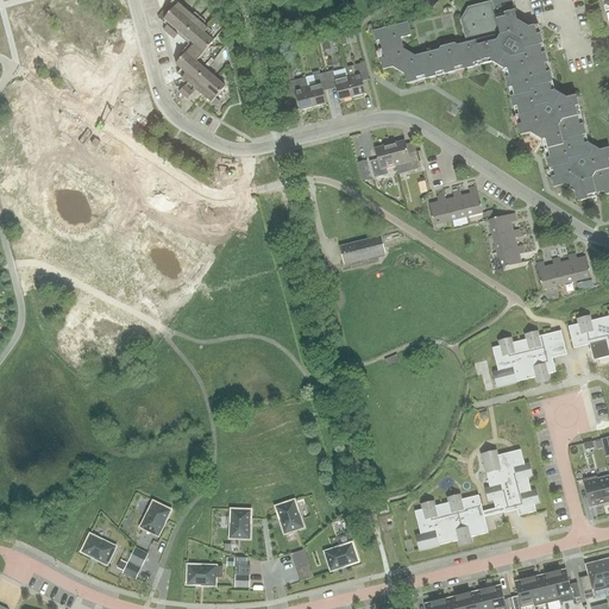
[(164,32),(165,33),(169,36),(189,12),(174,0),(173,0),(162,14),(158,18),(164,24),(167,22),(170,24),(164,32)]
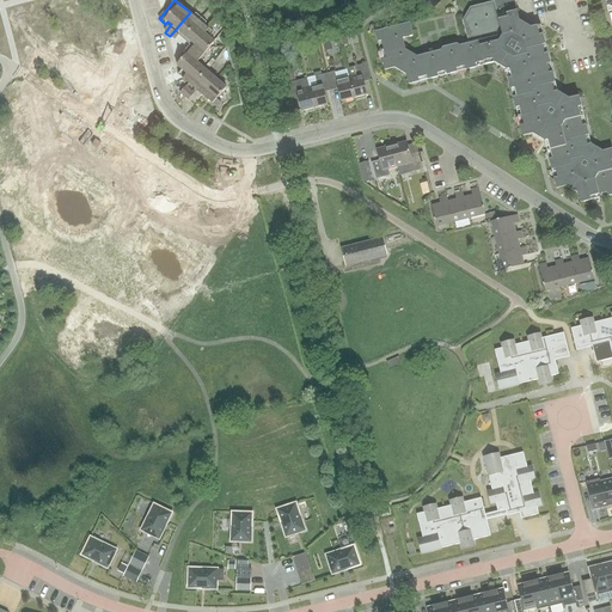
[(580,203),(611,195),(611,163),(611,160),(611,148),(603,152),(591,145),(579,97),(569,99),(557,92),(540,25),(531,28),(520,22),(514,2),(515,0),(493,0),(494,2),(470,8),(471,13),(467,19),(463,20),(469,44),(460,46),(457,44),(442,48),(441,51),(417,57),(405,50),(403,40),(414,36),(410,23),(375,32),(385,71),(395,68),(407,75),(409,85),(494,63),(506,71),(522,136),(532,134),(544,141),(556,189),(565,187),(577,194),(580,203)]
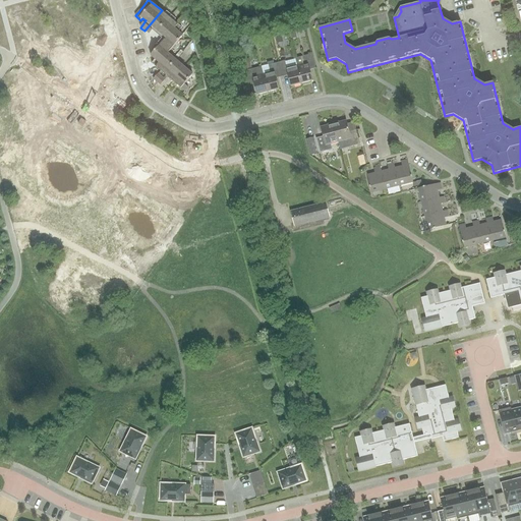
[(160,34),(172,19),(162,10),(145,31),(149,35),(154,29),(160,34)]
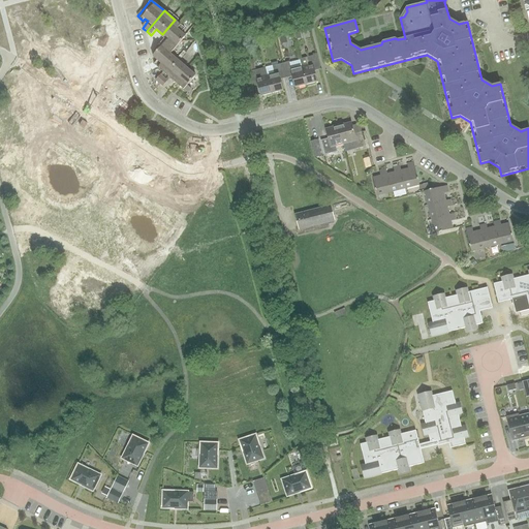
[(185,28),(175,20),(162,34),(168,38),(161,47),(170,54),(186,36),(181,32),(185,28)]
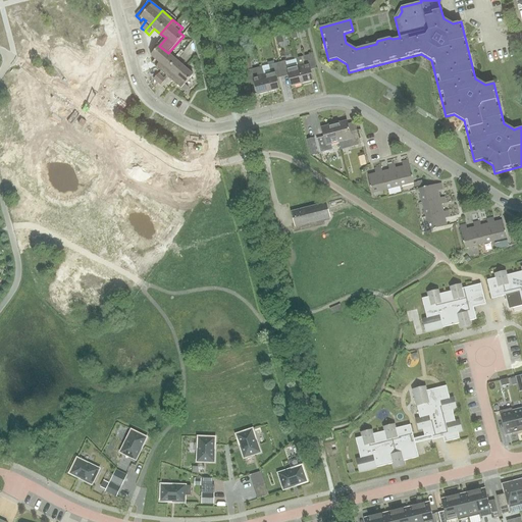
[(193,74),(168,53),(159,46),(157,44),(152,50),(154,52),(151,56),(155,60),(152,64),(185,92),(189,88),(185,85),(193,74)]
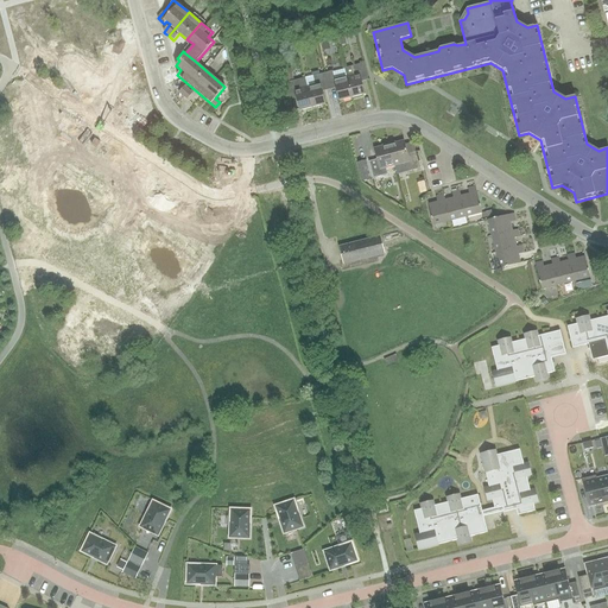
[(347,77),(352,97),(365,95),(361,80),(368,77),(365,63),(344,69),(347,77)]
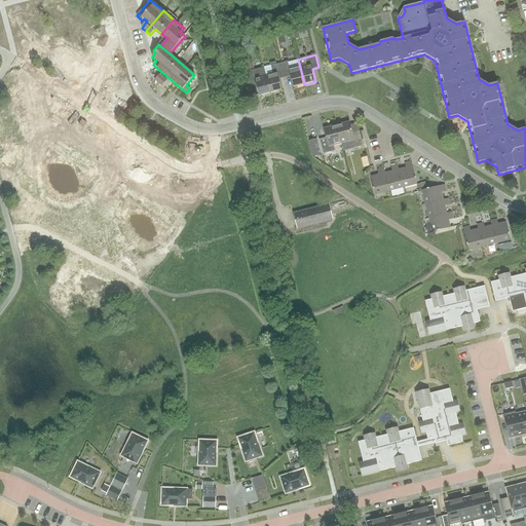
[(270,63),(271,66),(270,66),(272,74),(266,75),(270,94),(282,90),(278,77),(284,76),(280,64),(276,65),(275,62),(270,63)]
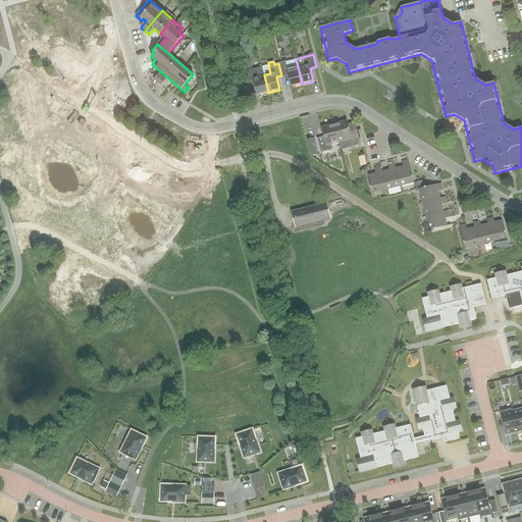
[(278,63),(281,75),(288,73),(292,87),(302,84),(298,66),(288,69),(285,61),(278,63)]
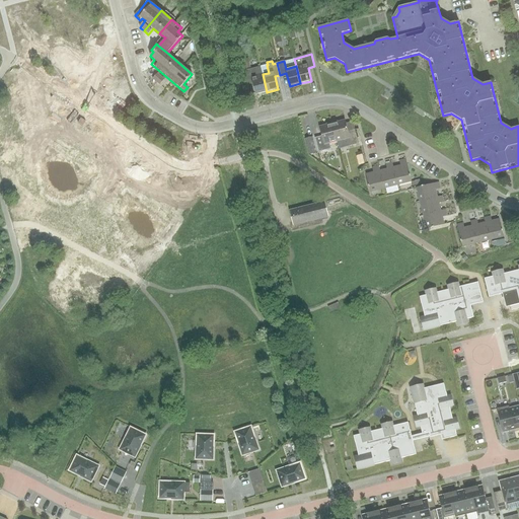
[(261,67),(250,69),(243,71),(246,83),(252,82),(255,94),(267,92),(263,74),(261,67)]
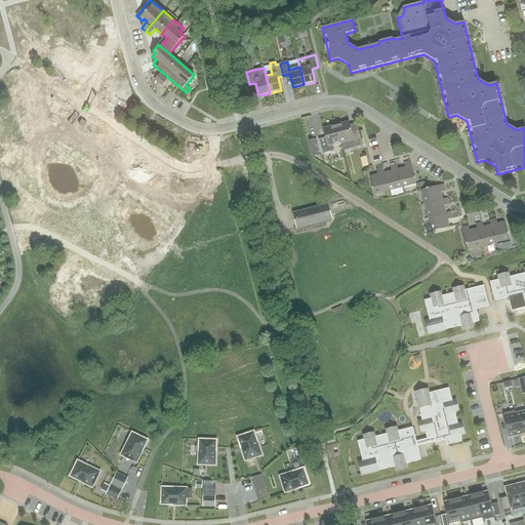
[(161,87),(166,81),(159,75),(154,81),(161,87)]
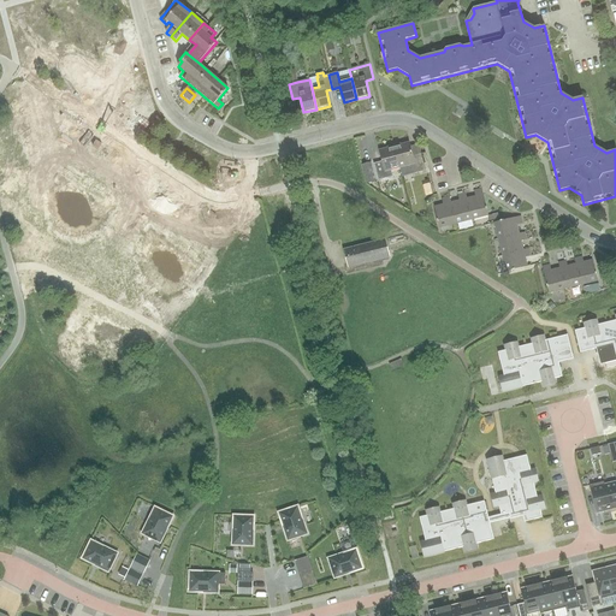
[(395,147),(400,167),(402,177),(410,175),(426,171),(421,154),(413,157),(409,143),(395,147)]
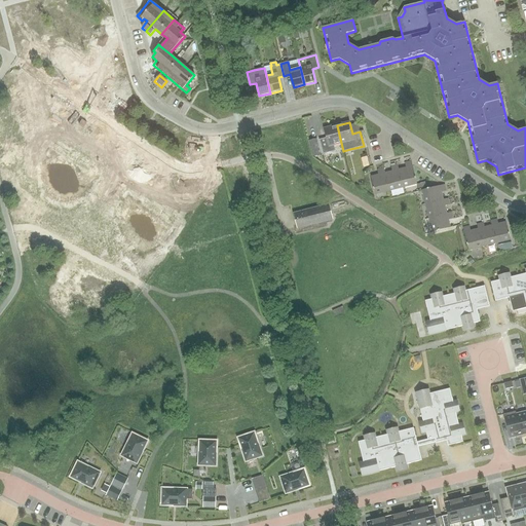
[(334,145),(341,143),(337,125),(324,128),(326,138),(318,140),(323,154),(335,151),(334,145)]
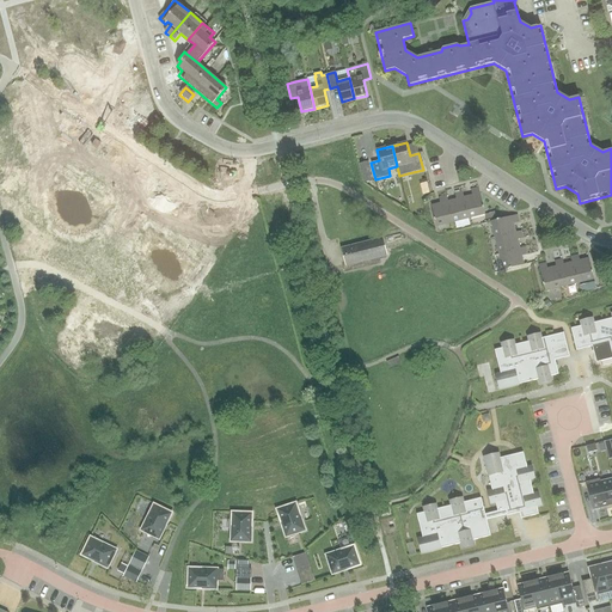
[(363,183),(373,179),(368,161),(359,164),(363,183)]
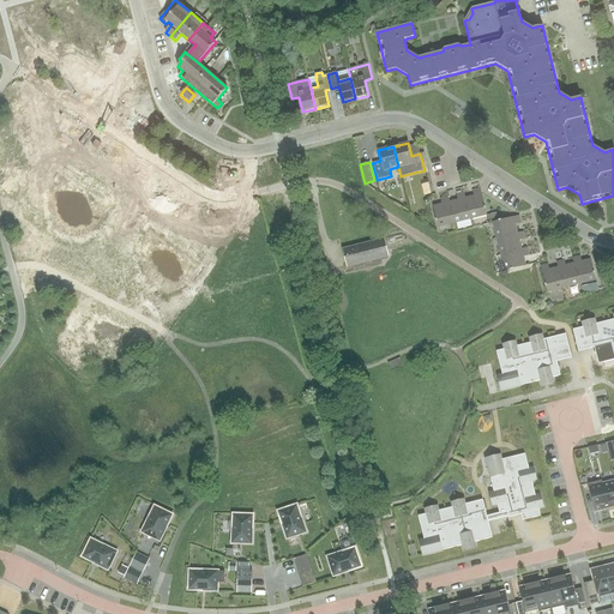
[(474,197),(465,198),(470,220),(487,215),(481,192),(480,188),(473,191),(474,197)]
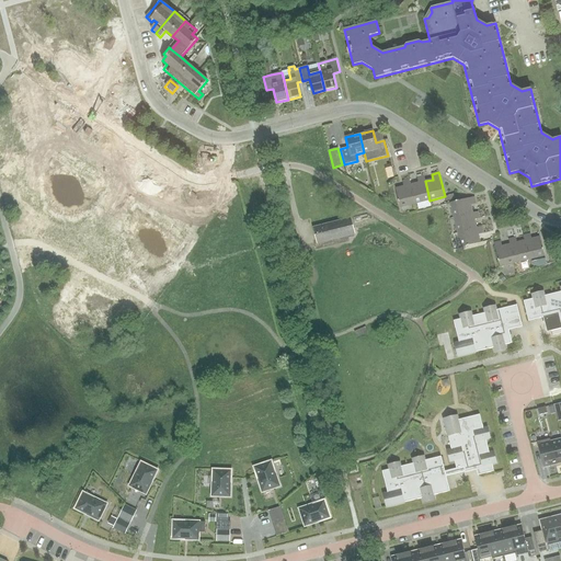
[(414,204),(430,201),(425,181),(424,176),(416,178),(419,183),(411,185),(410,185),(414,204)]
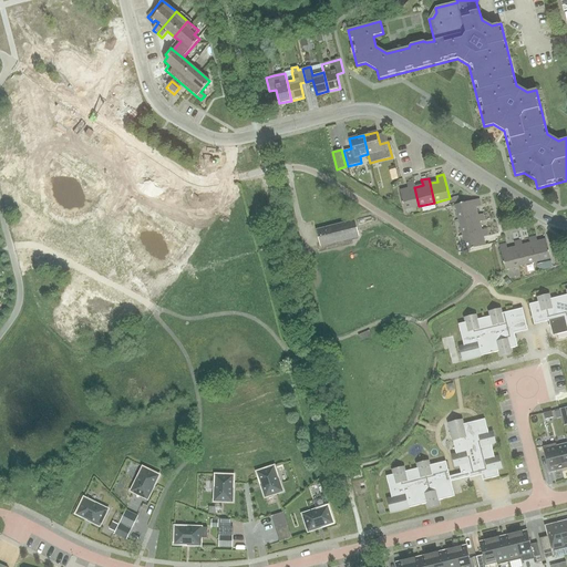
[(404,210),(419,206),(414,187),(415,187),(413,182),(406,184),(408,188),(400,191),(404,210)]
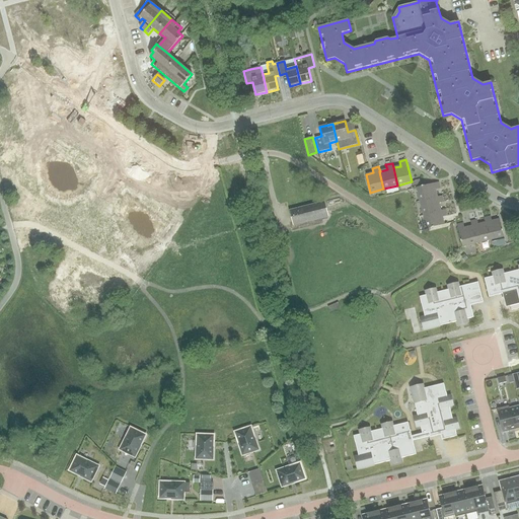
[(416,188),(420,202),(437,198),(437,197),(435,190),(440,189),(438,182),(416,188)]
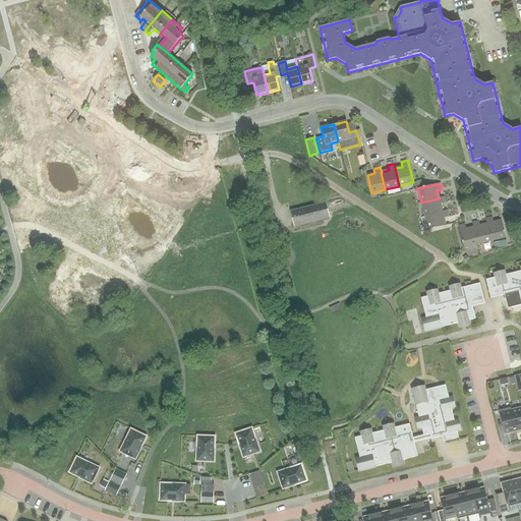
[(421,203),(424,217),(443,212),(441,205),(445,204),(444,196),(439,197),(439,198),(421,203)]
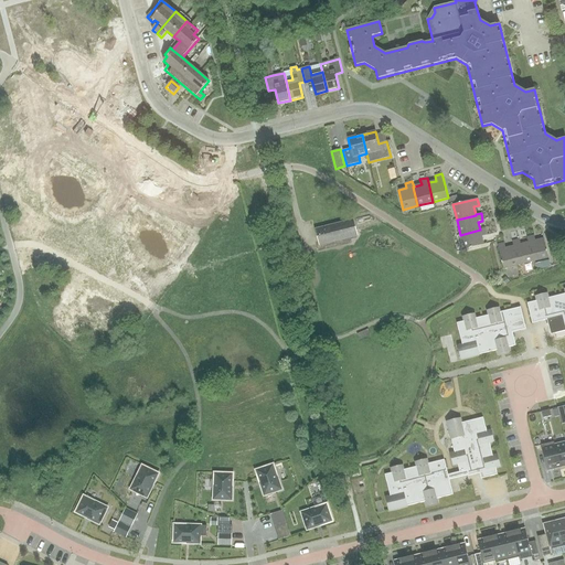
[(315,230),(316,233),(319,246),(358,236),(353,220),(315,230)]
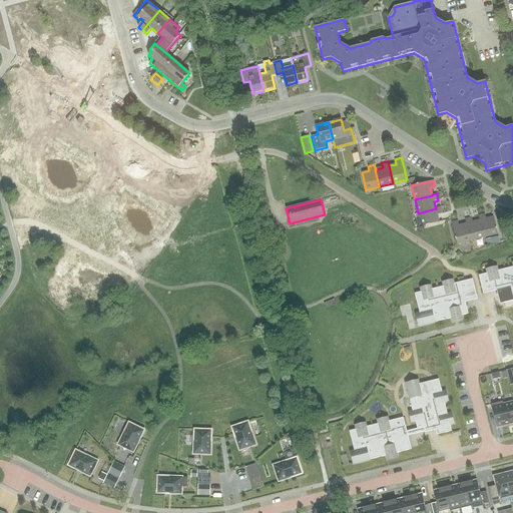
[(436,208),(418,213),(422,226),(439,222),(437,214),(442,213),(440,207),(436,208)]
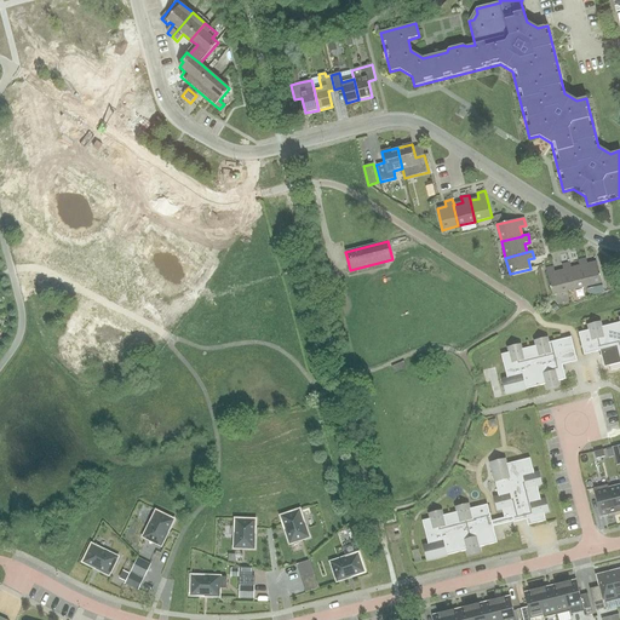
[(580,267),(585,287),(602,283),(596,262),(587,264),(586,258),(578,260),(579,267),(580,267)]
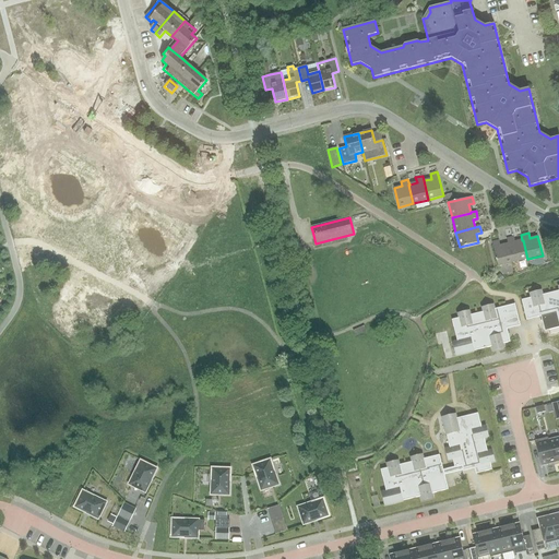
[(512,263),(527,259),(523,240),(522,240),(514,242),(513,237),(507,239),(508,244),(512,263)]
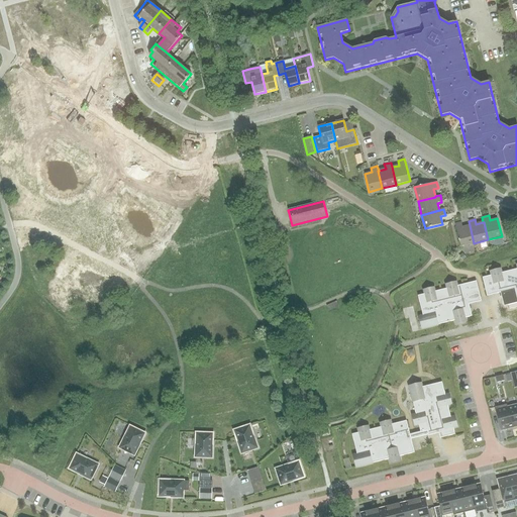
[(460,246),(474,243),(470,225),(462,227),(461,222),(454,224),(460,246)]
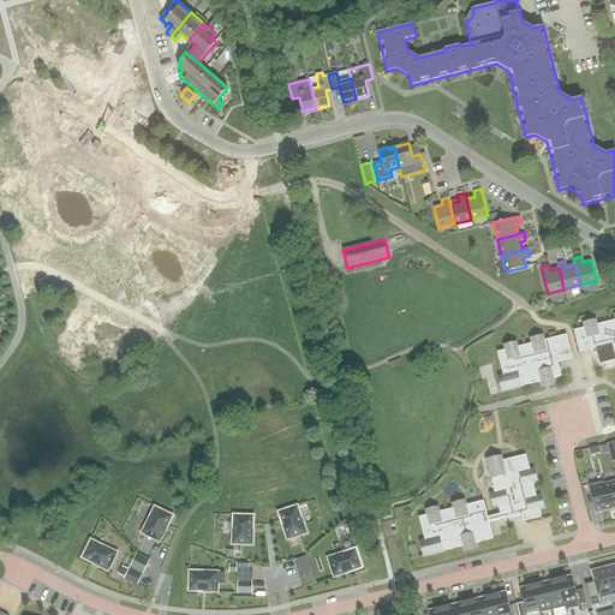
[(614,320),(574,330),(579,352),(586,351),(586,350),(595,347),(595,348),(599,364),(614,360),(614,359),(614,320)]
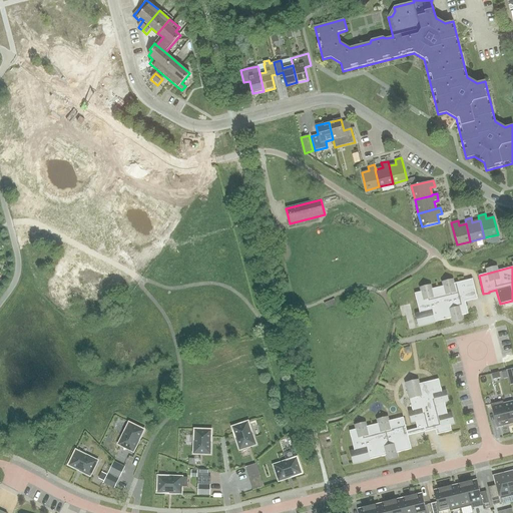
[(474,286),(472,280),(460,283),(461,288),(466,286),(466,288),(474,286)]
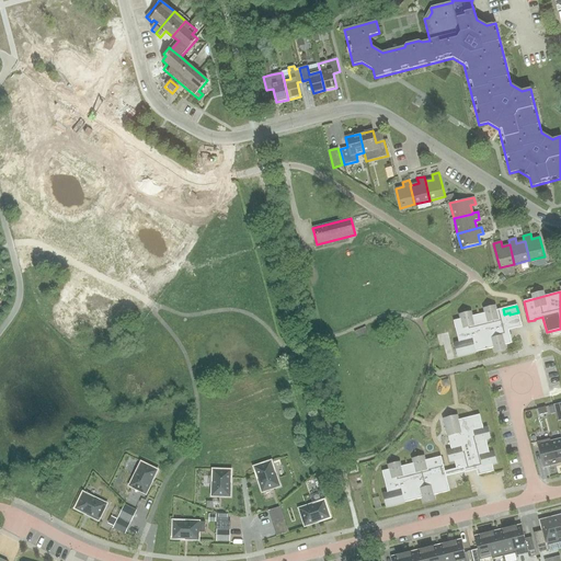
[(454,321),(462,356),(512,343),(508,329),(516,328),(522,327),(518,312),(510,315),(510,312),(504,315),(503,309),(454,321)]
